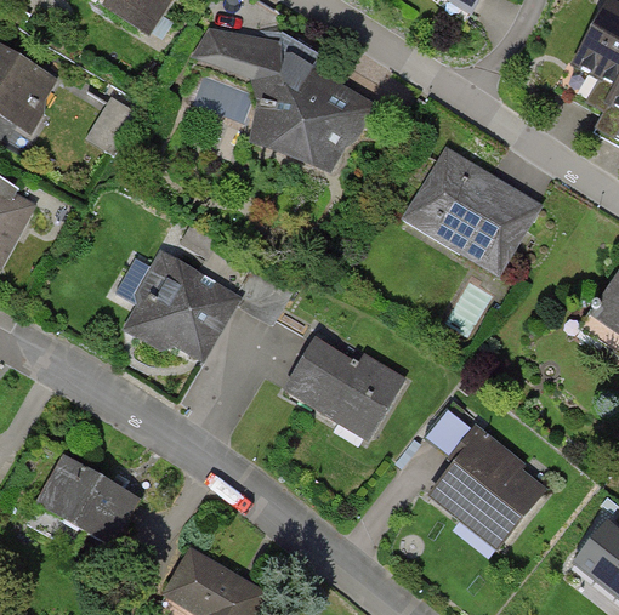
[(107,0),(101,10),(149,39),(171,0),(107,0)]
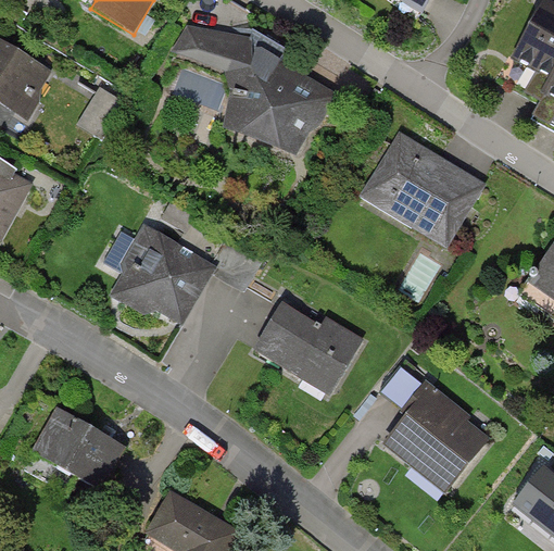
[(423,13),(431,0),(403,0),(423,13)]
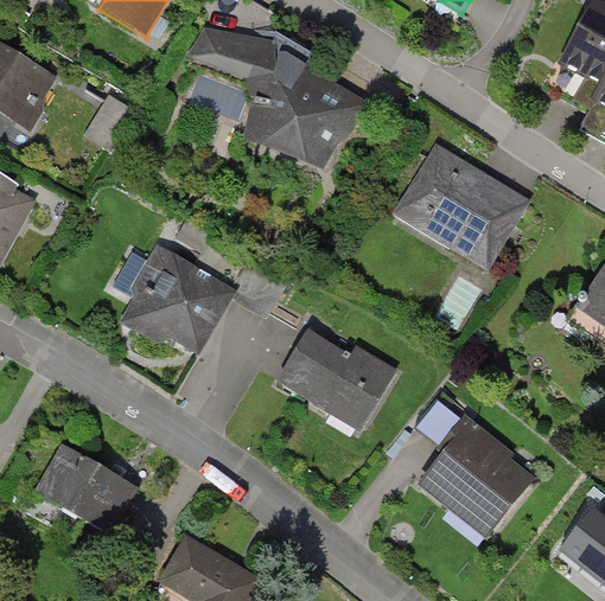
[(590,112),(604,82),(604,0),(591,0),(556,64),(585,80),(572,102),(590,112)]
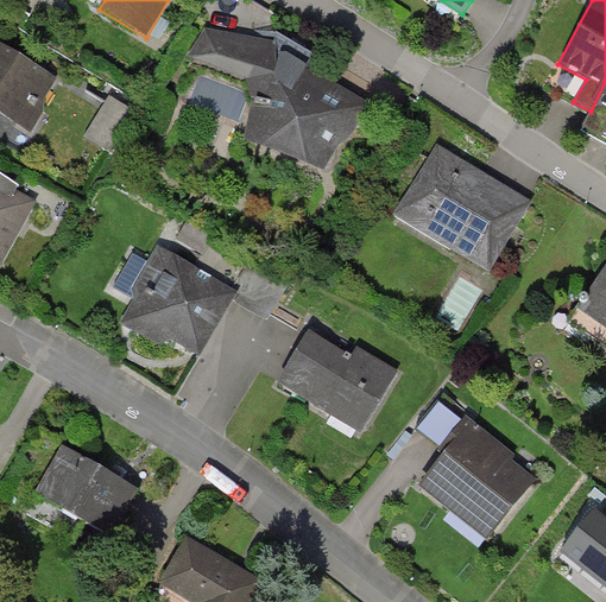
[(319,159),(336,130),(342,132),(361,103),(327,84),(315,70),(272,44),(206,32),(194,54),(246,73),(254,101),(250,133),(319,159)]
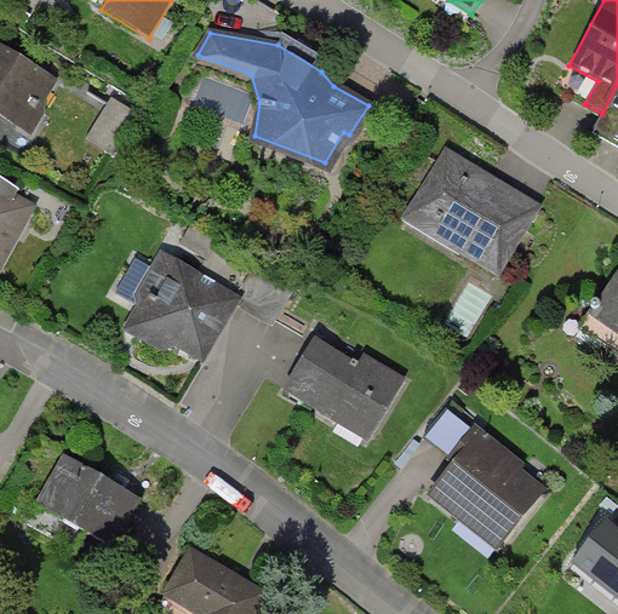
[(0,114),(30,132),(44,112),(44,99),(57,78),(0,41),(0,114)]
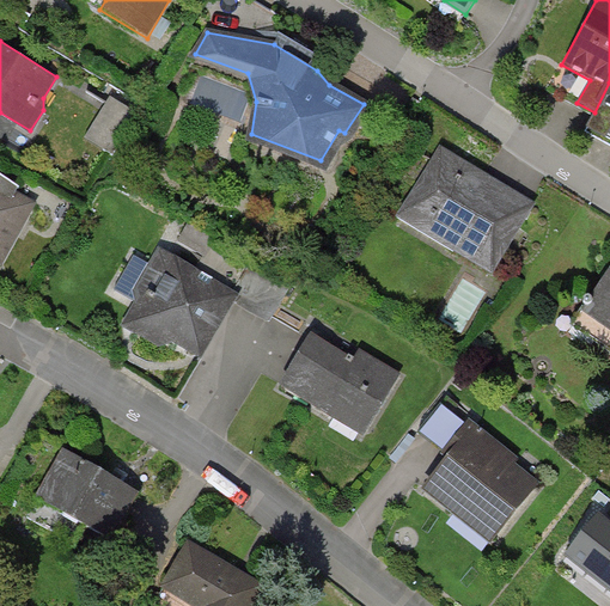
[(609,83),(595,112),(586,128),(605,139),(609,129),(609,83)]
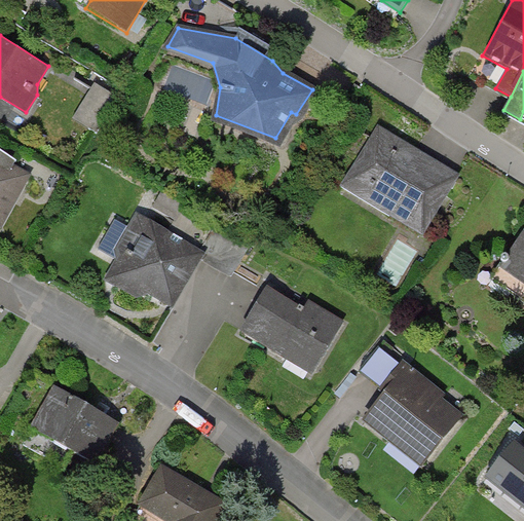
[(117,96),(94,80),(71,116),(95,131),(117,96)]
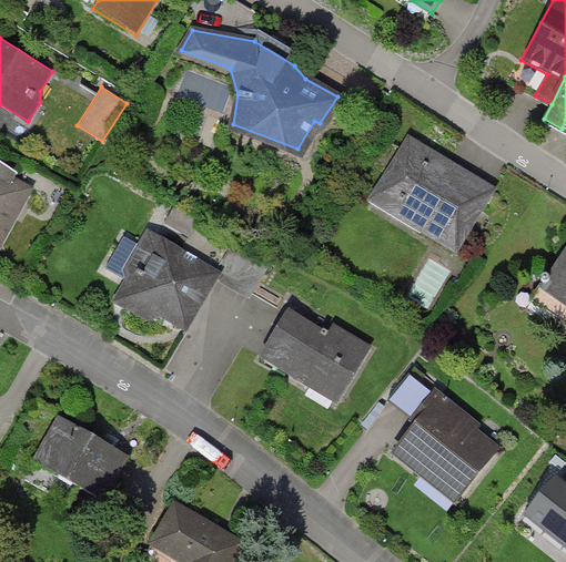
[(407,132),(366,201),(456,254),(497,185),(407,132)]
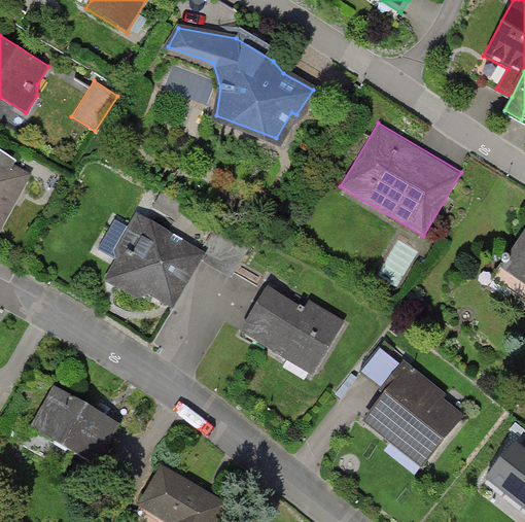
[(0,225),(2,227),(32,172),(12,163),(14,159),(0,148),(0,225)]
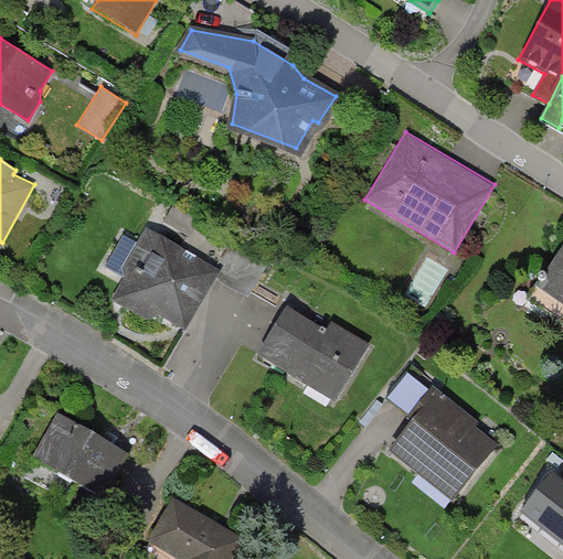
[(119,280),(109,298),(146,319),(160,315),(186,330),(215,276),(246,293),(264,261),(227,239),(226,242),(190,222),(195,213),(171,200),(158,224),(162,227),(160,230),(145,222),(138,232),(119,222),(94,266),(119,280)]
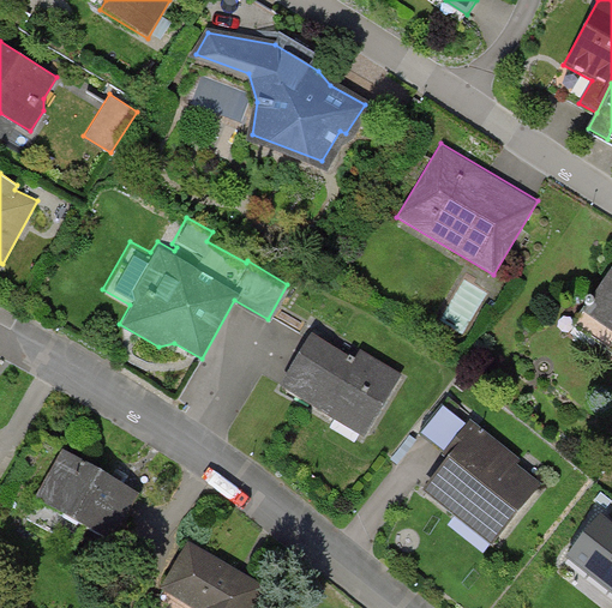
[(611,266),(573,325),(611,351),(611,266)]
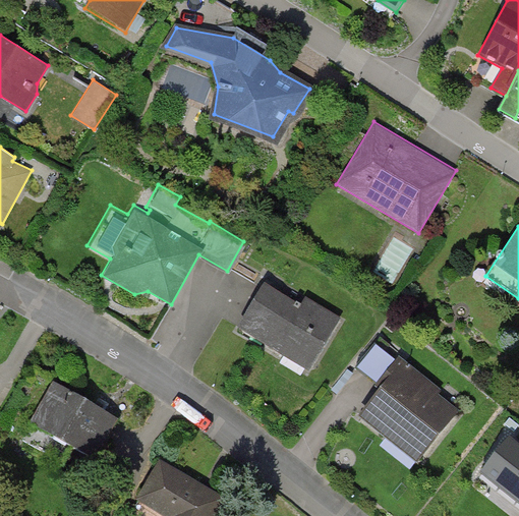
[(264,281),(236,327),(308,369),(340,317),(304,295),(300,303),(264,281)]
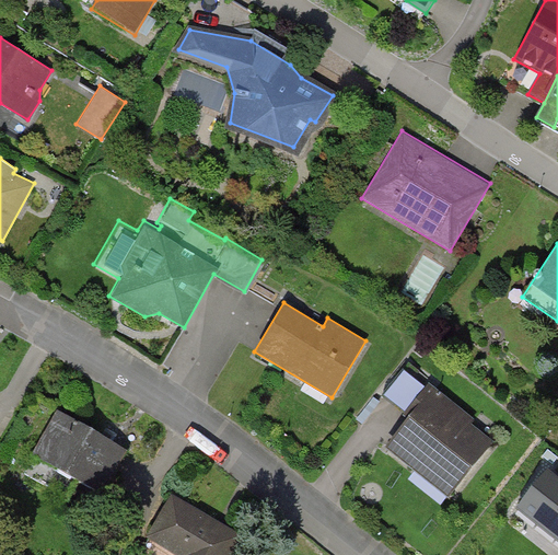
[(406,419),(384,448),(446,497),(490,441),(468,424),(474,417),(428,381),(400,416),(406,419)]
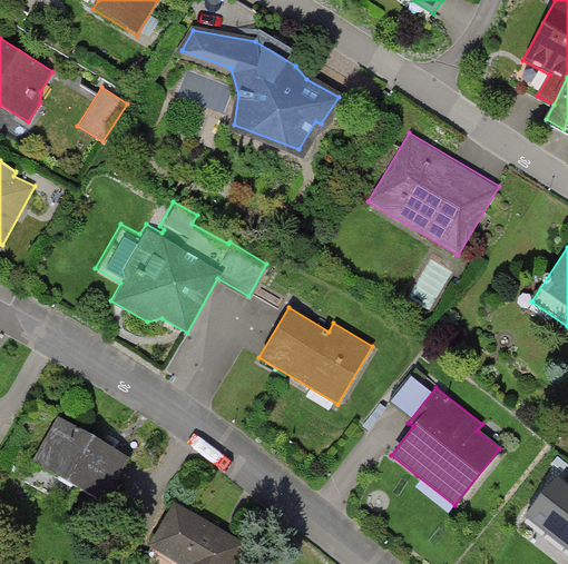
[(59,416),(22,477),(69,505),(79,490),(103,504),(129,458),(59,416)]
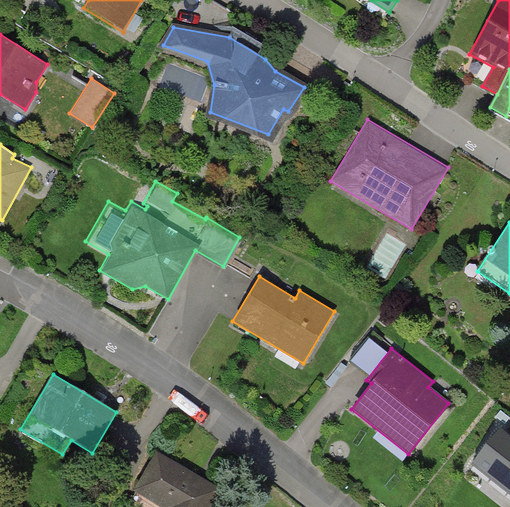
[(509,506),(509,436),(500,428),(471,464),(509,495),(509,506)]
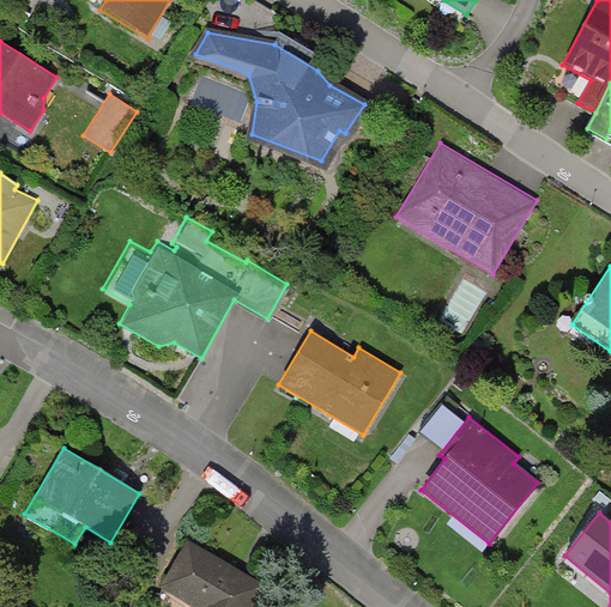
[(252,606),(266,583),(187,538),(158,588),(161,589),(153,604),(159,606),(252,606)]
